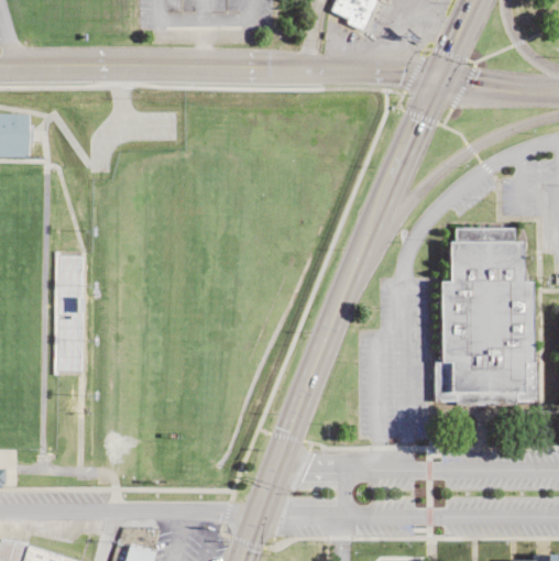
[(319,0),(315,0),(296,0),(296,11),(319,12),(319,0)]
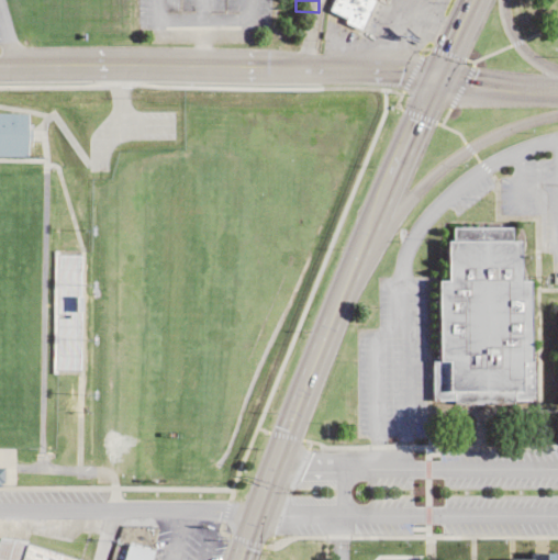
[(0,159),(43,159),(43,118),(0,118),(0,159)]
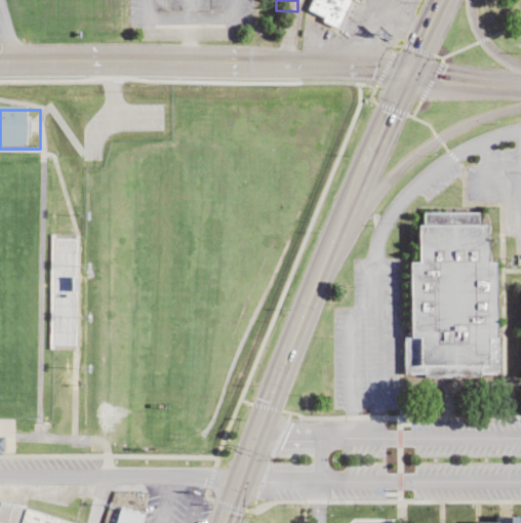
[(427,364),(421,364),(421,336),(411,336),(411,260),(421,260),(421,225),(426,225),(426,213),(482,213),(483,225),(489,225),(489,260),(497,260),(497,336),(489,336),(489,364),(484,364),(485,377),(427,377),(427,364)]
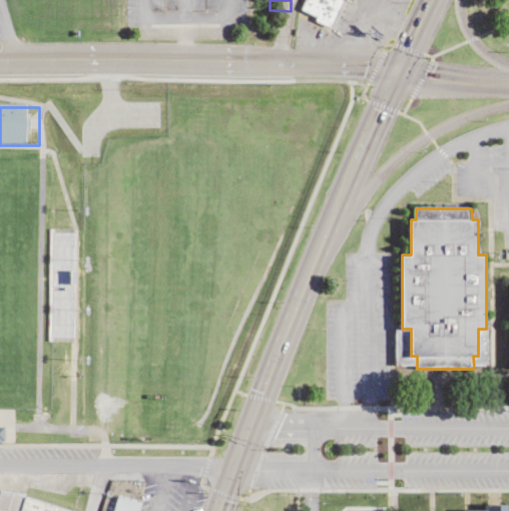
[(76,232),(54,231),(52,339),(75,340),(76,232)]
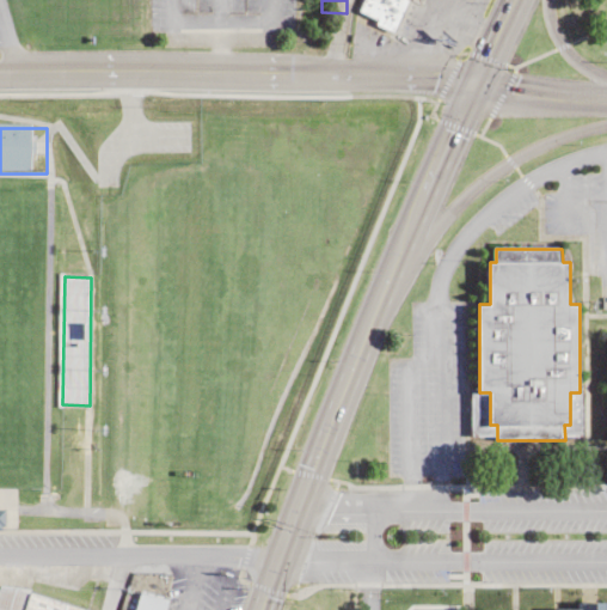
[(92,609),(1,586),(0,590),(0,609),(92,609)]
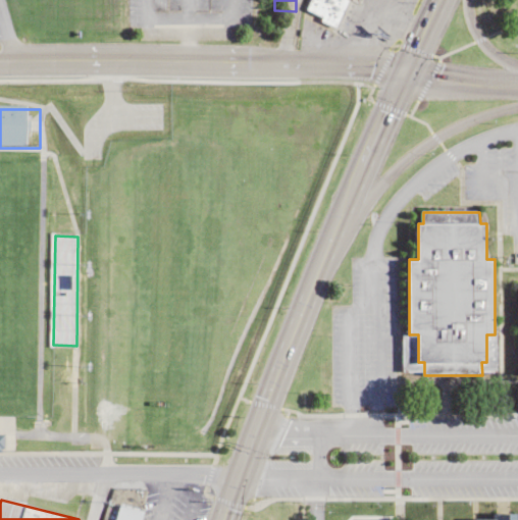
[(143,519),(145,511),(108,502),(104,519),(143,519)]
